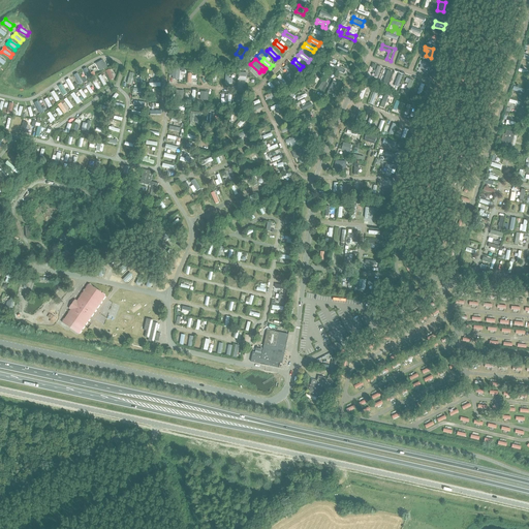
[(105,60),(96,62),(98,69),(106,67),(105,60)]
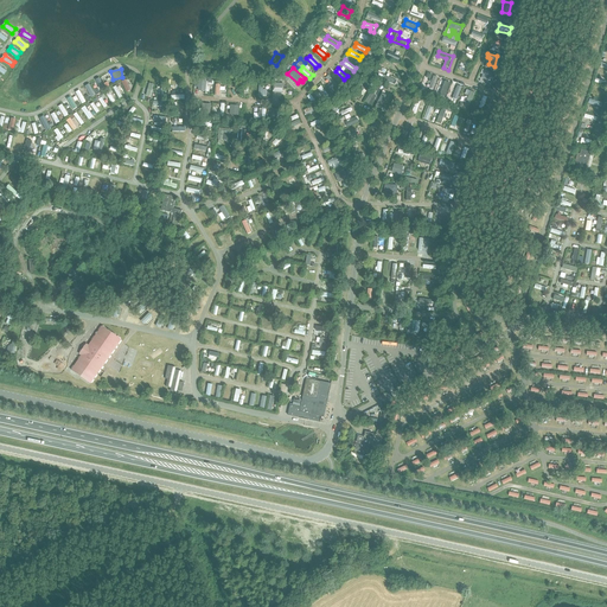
[(379,72),(377,76),(395,83),(397,80),(379,72)]
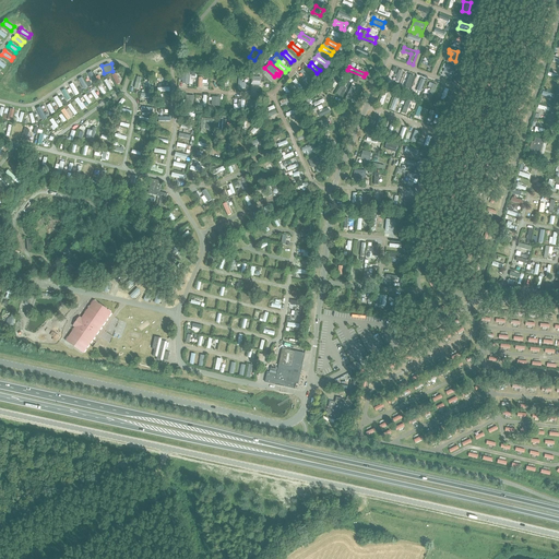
[(300,72),(308,80),(311,76),(304,68),(300,72)]
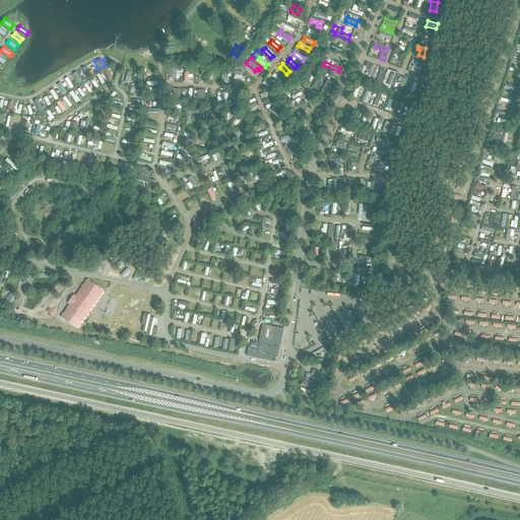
[(382,82),(387,70),(382,68),(377,80),(382,82)]
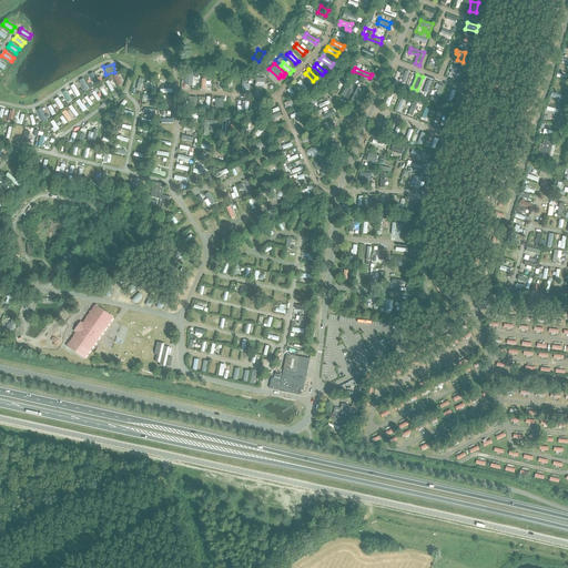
[(81,80),(87,90),(91,87),(85,77),(81,80)]
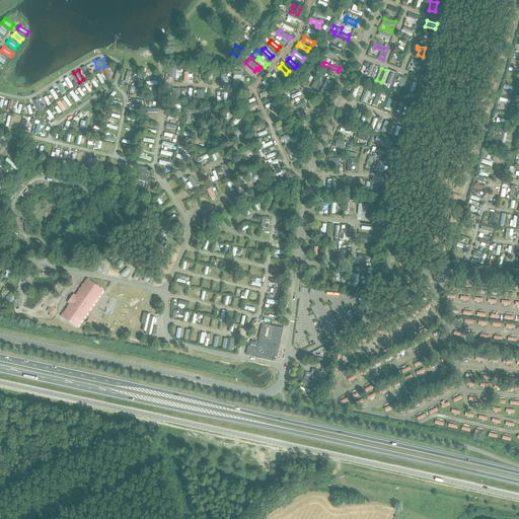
[(243,78),(243,70),(235,70),(235,78),(243,78)]
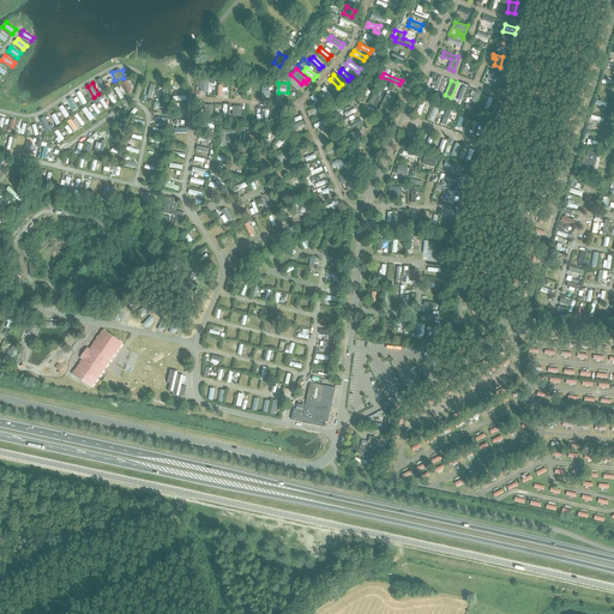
[(122,98),(126,96),(119,85),(115,88),(122,98)]
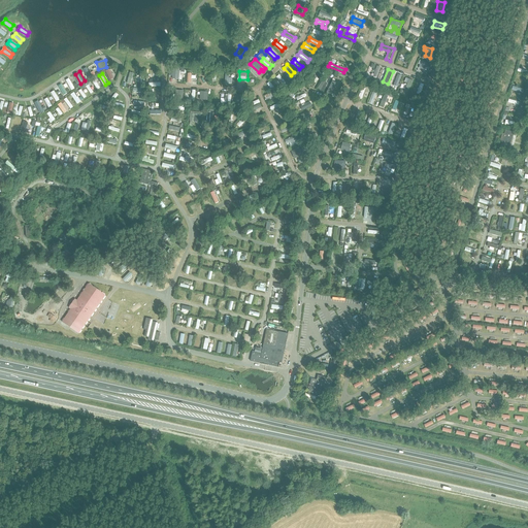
[(281,88),(287,84),(281,74),(274,78),(281,88)]
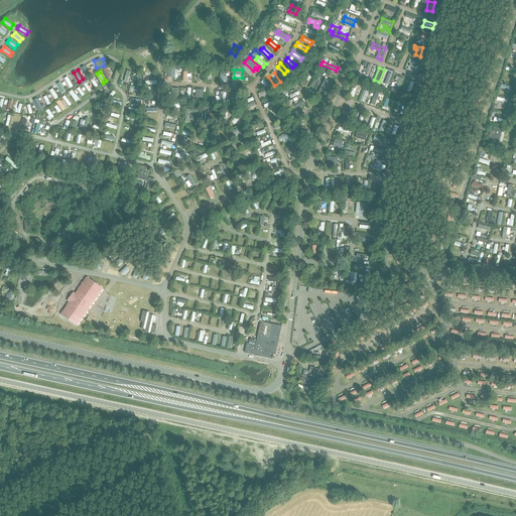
[(90,78),(97,87),(100,85),(93,75),(90,78)]
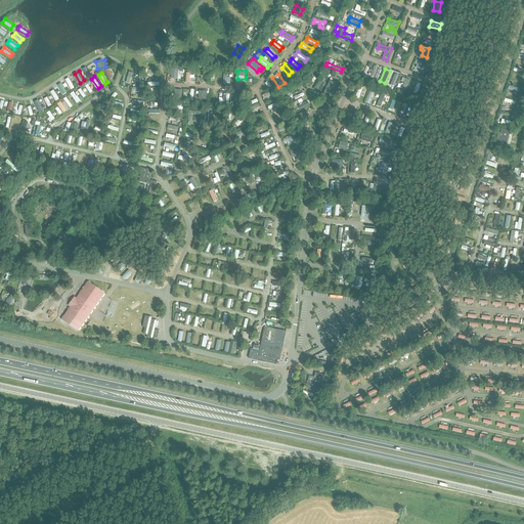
[(70,77),(66,79),(72,88),(76,86),(70,77)]
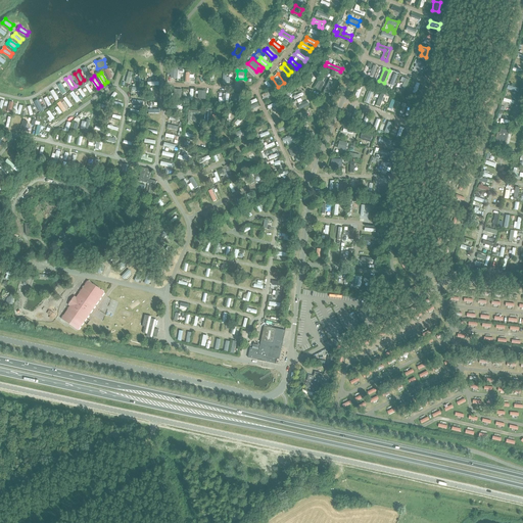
[(400,90),(405,91),(410,79),(406,77),(400,90)]
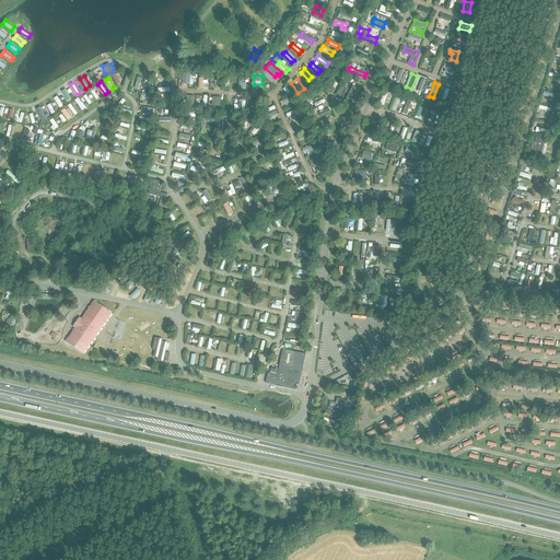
[(347,97),(351,100),(358,86),(353,84),(347,97)]
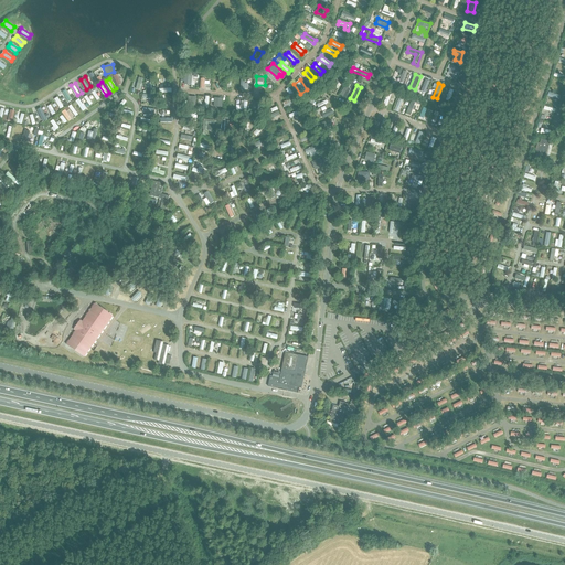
[(386,92),(382,104),(387,106),(392,94),(386,92)]
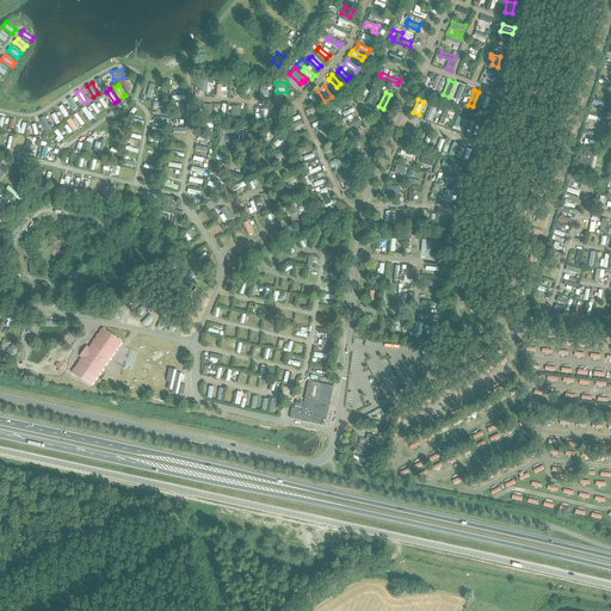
[(94,102),(92,104),(99,113),(102,111),(94,102)]
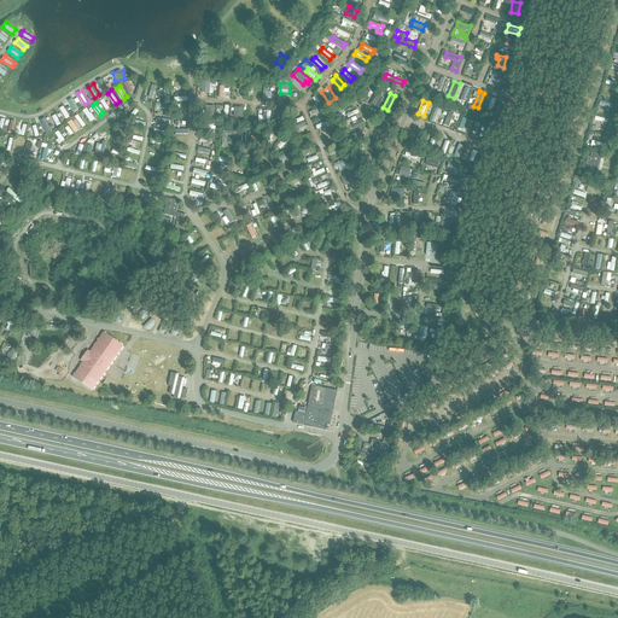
[(60,108),(68,118),(71,116),(64,105),(60,108)]
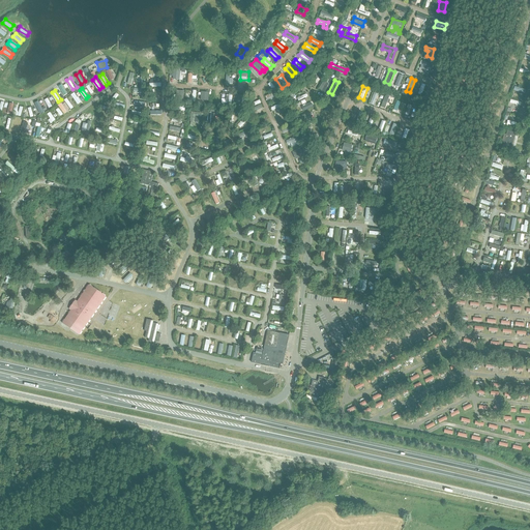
[(79,104),(82,101),(76,91),(72,93),(79,104)]
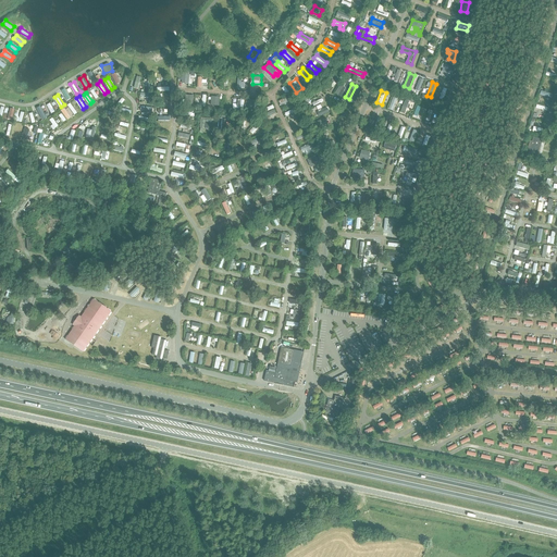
[(283,106),(291,102),(288,96),(280,100),(283,106)]
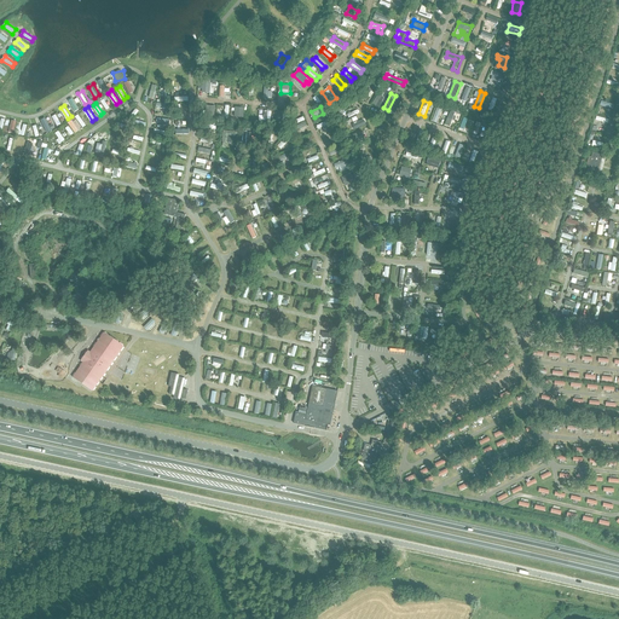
[(450,125),(456,109),(452,108),(446,123),(450,125)]
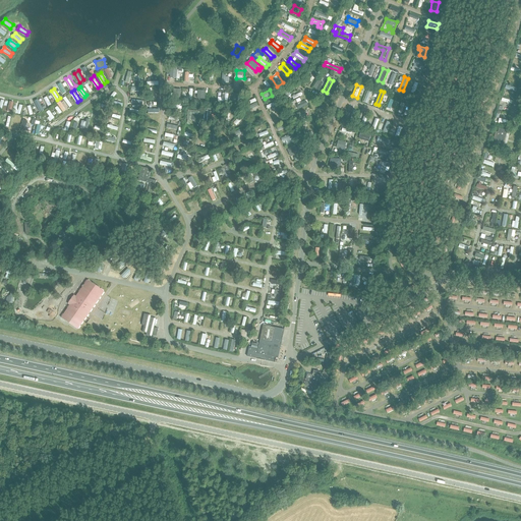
[(64,98),(70,107),(73,105),(67,96),(64,98)]
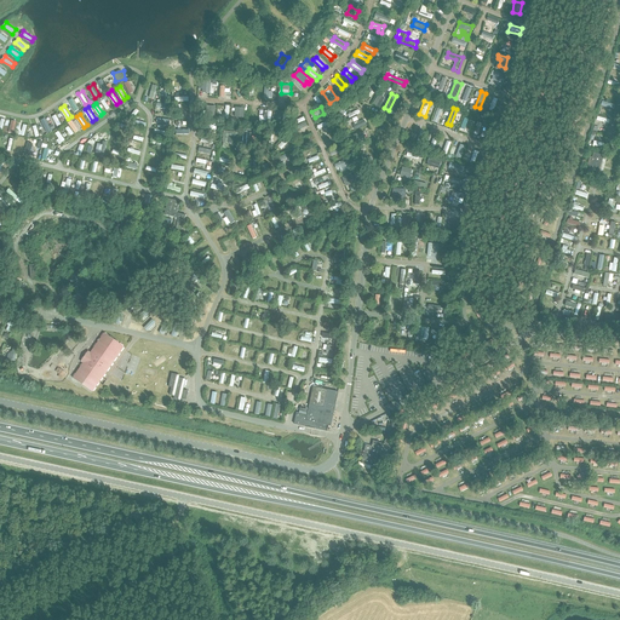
[(47,116),(41,119),(47,132),(52,130),(47,116)]
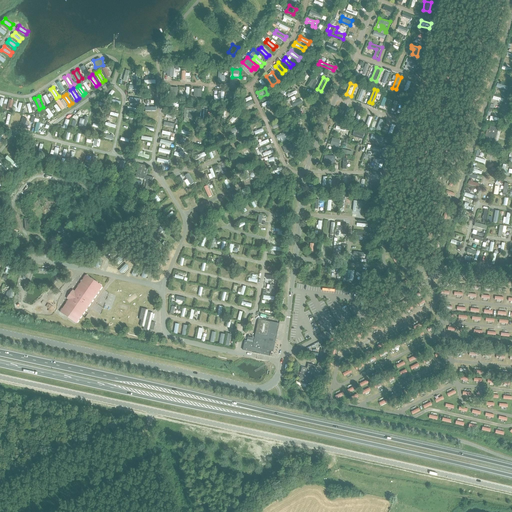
[(292,102),(294,106),(303,102),(301,97),(292,102)]
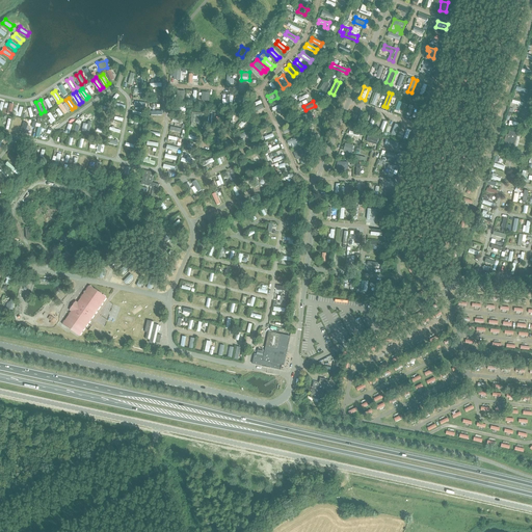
[(65,113),(69,111),(62,102),(59,104),(65,113)]
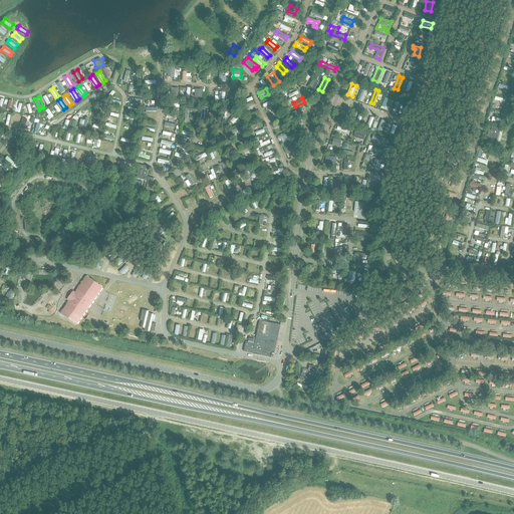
[(396,100),(393,112),(400,114),(402,102),(396,100)]
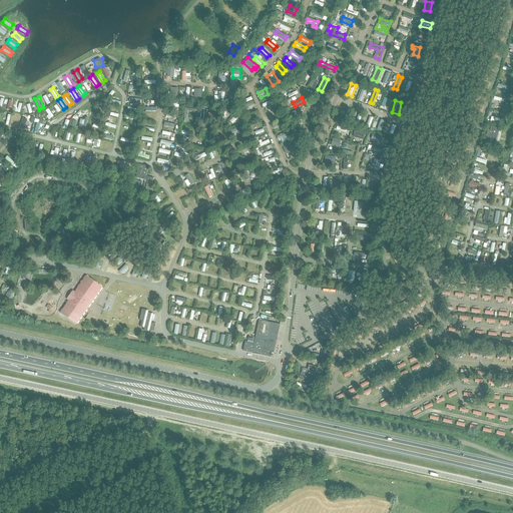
[(14,111),(22,112),(23,102),(20,102),(19,107),(15,107),(14,111)]
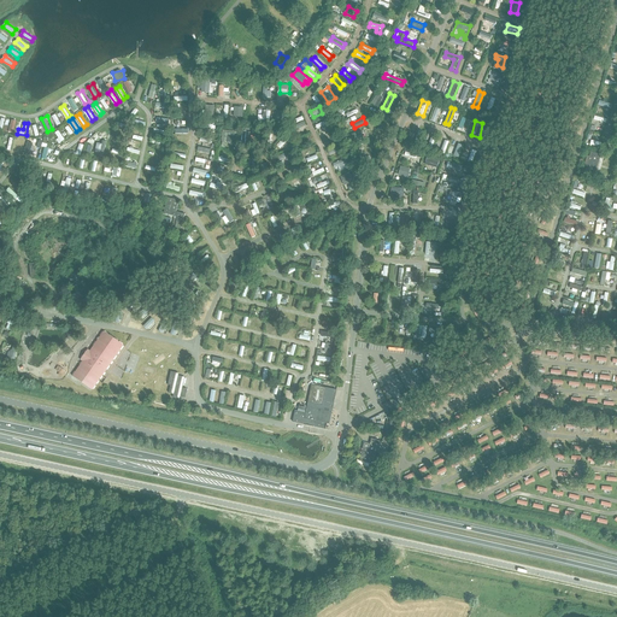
[(281,147),(285,145),(285,146),(288,145),(283,137),(277,142),(281,147)]
